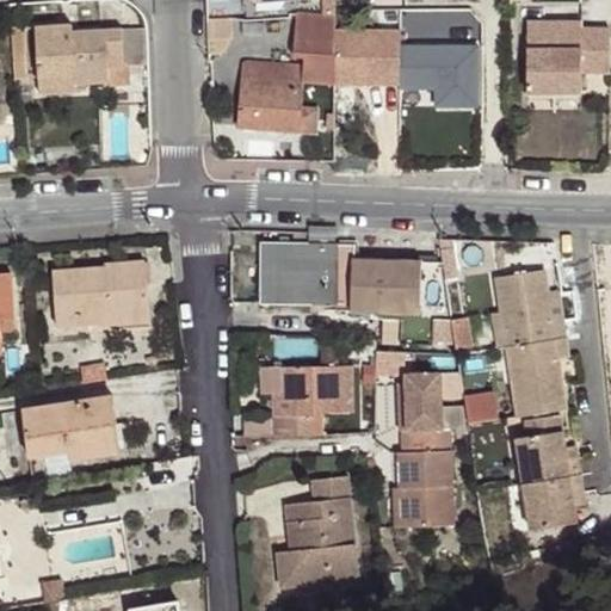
[(230,38),(229,2),(209,2),(211,39),(217,39),(230,38)]
